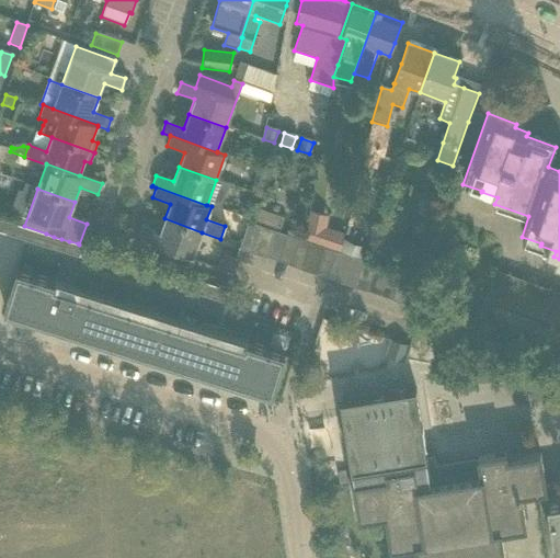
[(432,195),(418,200),(416,215),(427,224),(442,218),(443,204),(432,195)]
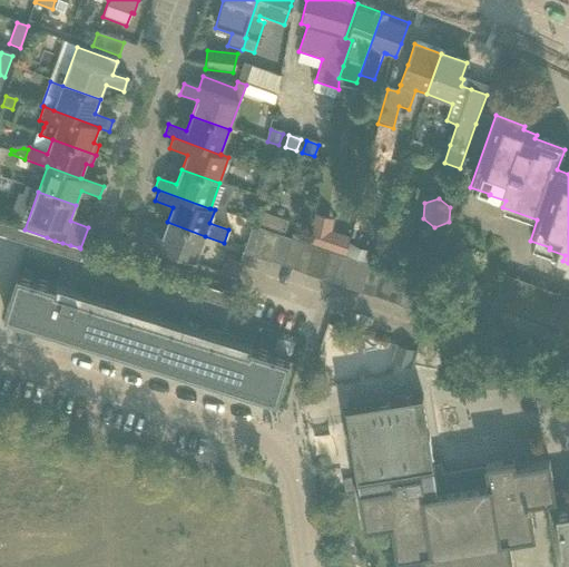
[(261,213),(256,227),(284,236),(288,223),(261,213)]
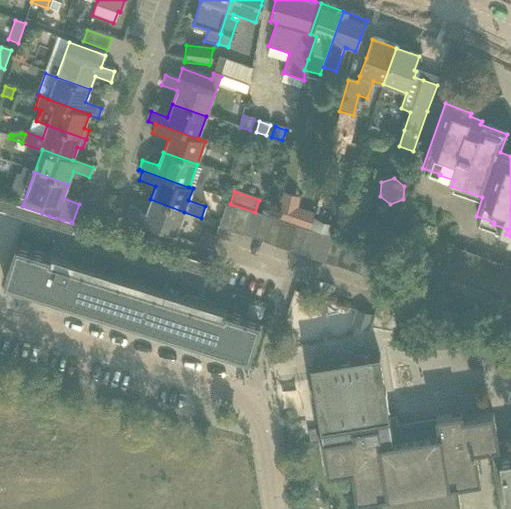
[(283,194),(278,221),(284,223),(296,227),(308,231),(309,231),(311,212),(296,208),(298,199),(283,194)]
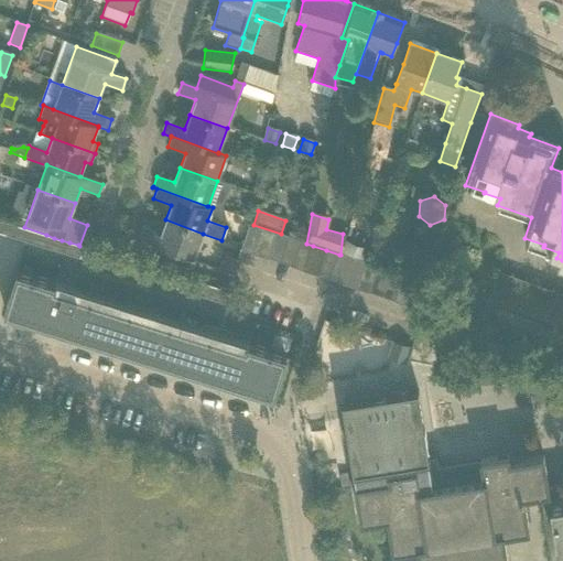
[(194,259),(201,238),(203,234),(165,219),(160,234),(142,227),(139,239),(194,259)]
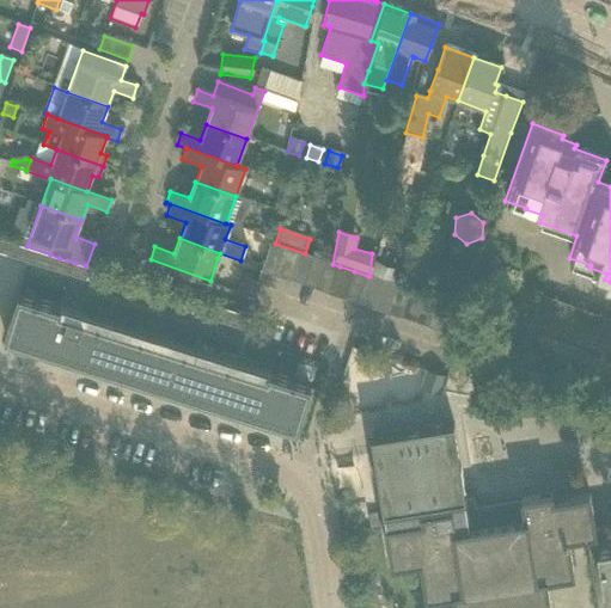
[(90,269),(0,240),(0,255),(25,263),(86,282),(90,269)]
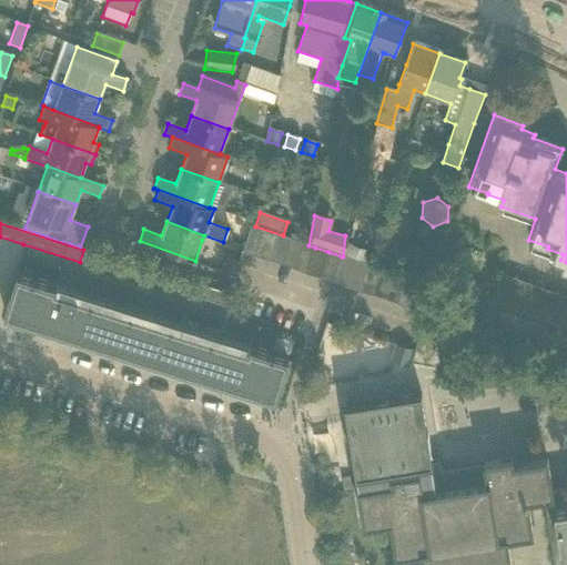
[(254,258),(264,231),(251,226),(242,253),(254,258)]
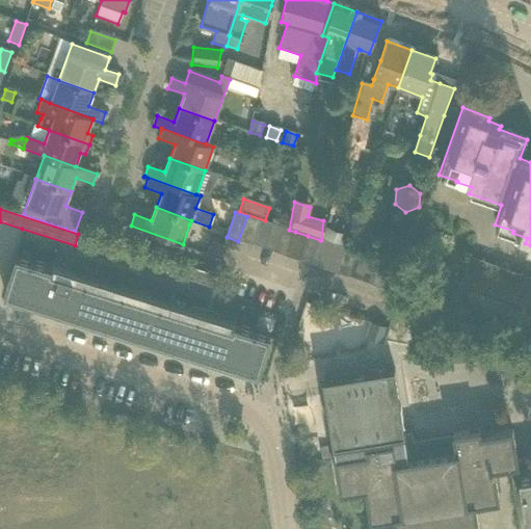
[(250,245),(259,220),(247,216),(238,241),(250,245)]
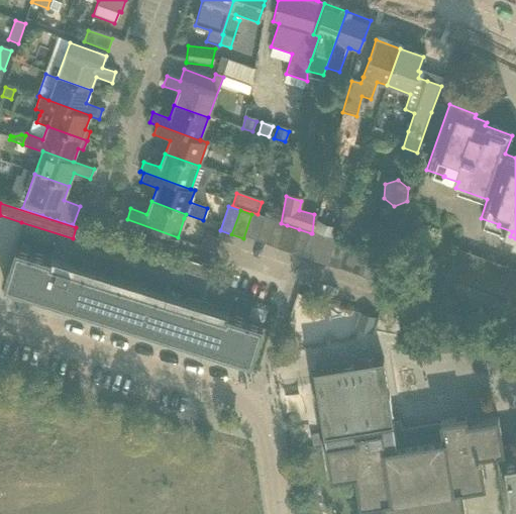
[(255,242),(264,217),(251,214),(243,238),(255,242)]
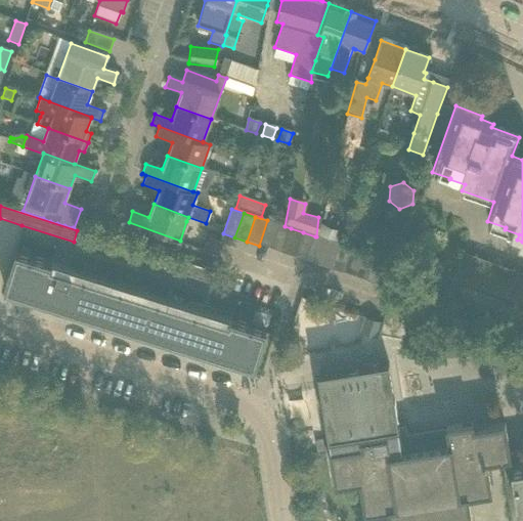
[(270,250),(279,224),(267,220),(259,246),(270,250)]
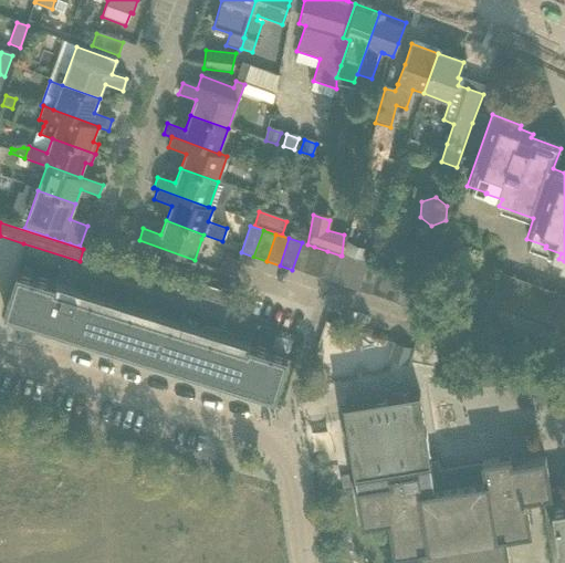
[(305,274),(314,247),(307,244),(302,242),(292,270),(305,274)]
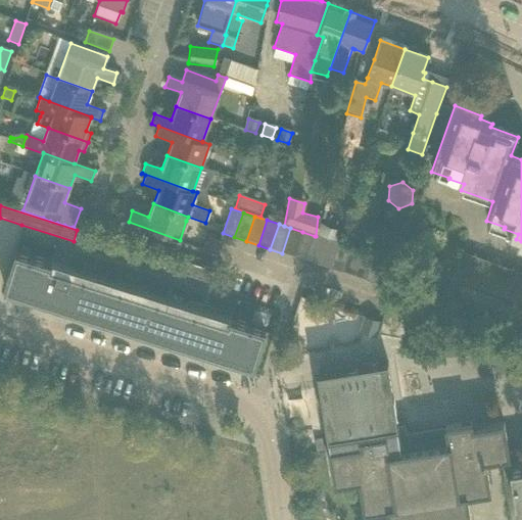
[(294,257),(302,232),(290,228),(282,253),(294,257)]
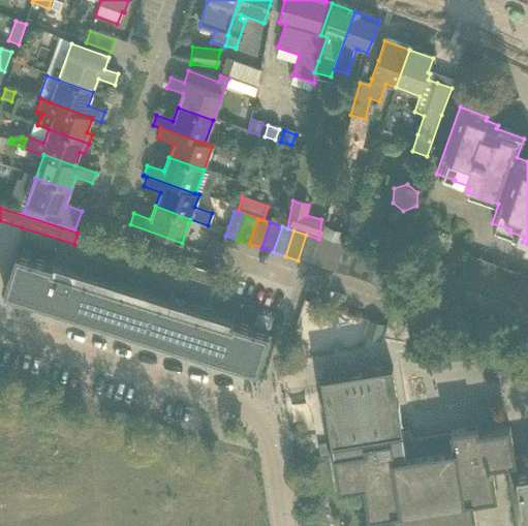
[(310,265),(318,239),(306,235),(298,260),(310,265)]
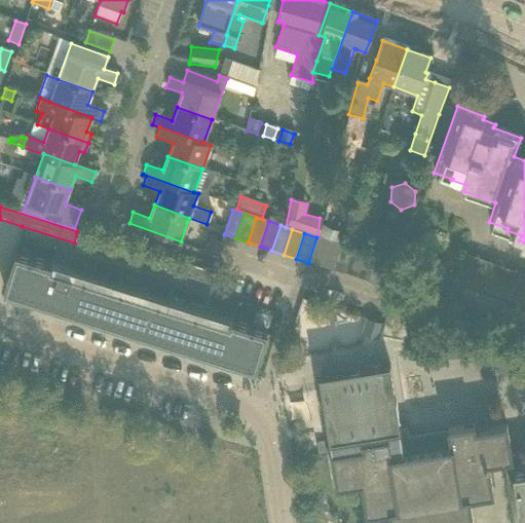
[(320,267),(329,241),(317,237),(316,237),(308,263),(320,267)]
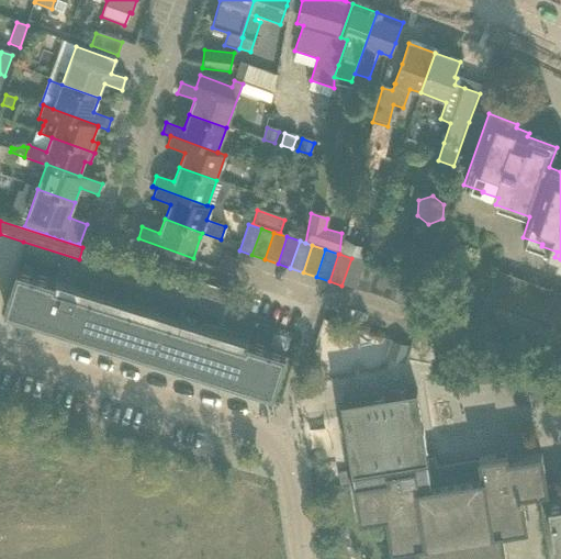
[(355,290),(363,263),(351,258),(341,286),(355,290)]
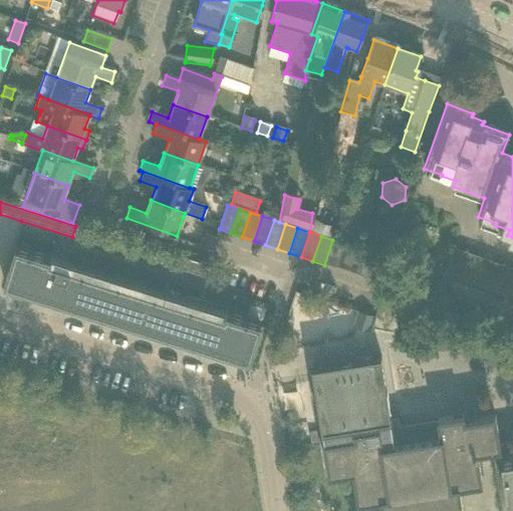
[(336,269),(344,244),(332,240),(324,265),(336,269)]
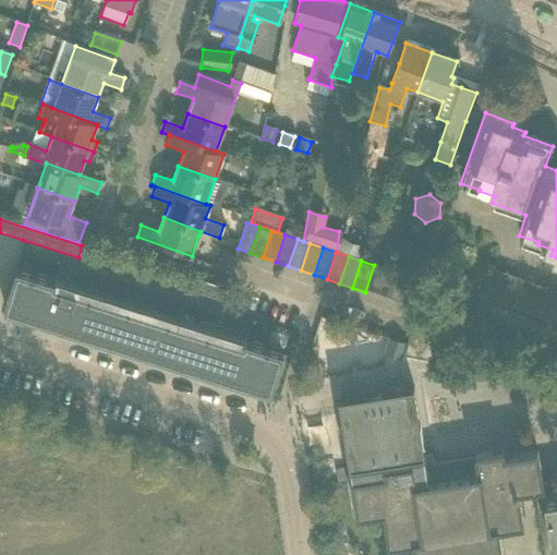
[(377,297),(387,269),(374,265),(365,292),(377,297)]
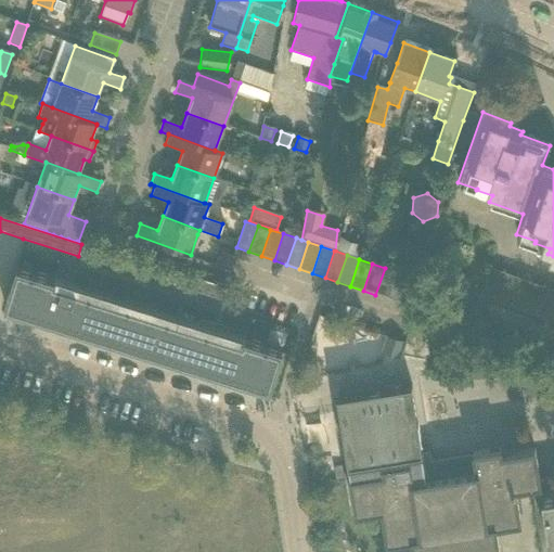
[(388,299),(397,272),(385,268),(375,295),(388,299)]
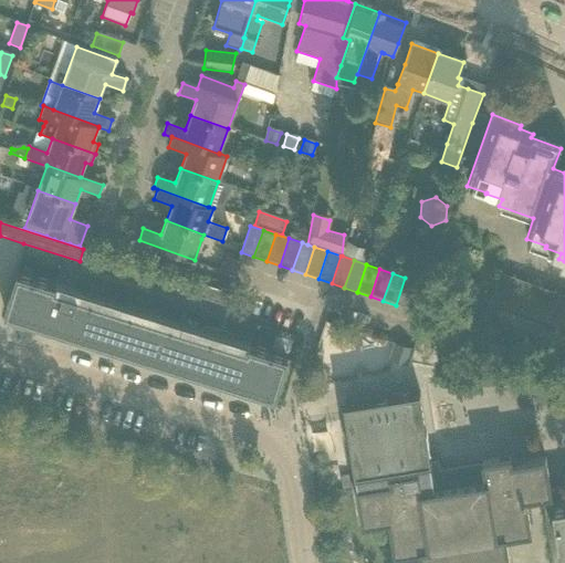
[(501,309),(512,278),(500,273),(499,273),(488,304),(495,306),(501,309)]
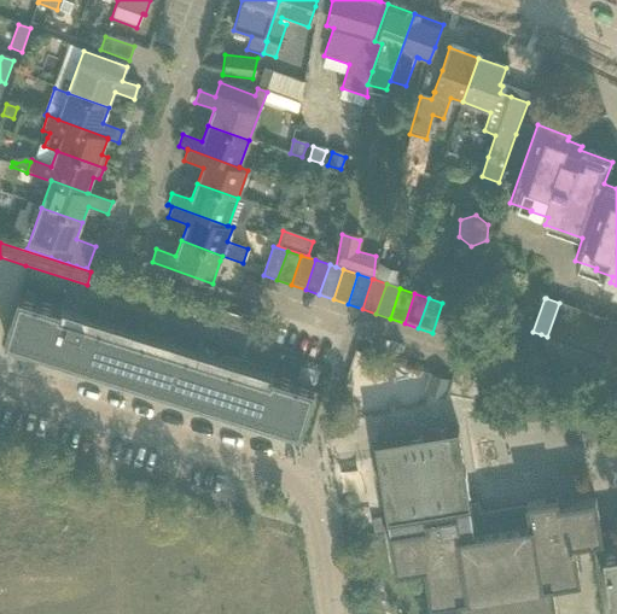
[(176,354),(59,316),(62,313),(18,299),(4,343),(24,350),(25,344),(38,346),(35,352),(47,357),(69,363),(86,369),(88,360),(99,363),(97,372),(129,382),(133,374),(144,376),(140,386),(174,396),(176,387),(187,391),(185,399),(217,410),(220,401),(231,404),(228,414),(268,426),(269,420),(280,424),(279,430),(300,436),(313,391),(269,378),(268,382),(176,354)]
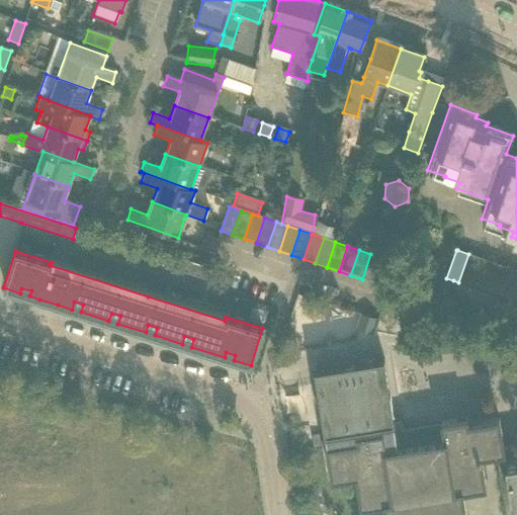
[(374,283),(382,258),(370,254),(362,279),(374,283)]
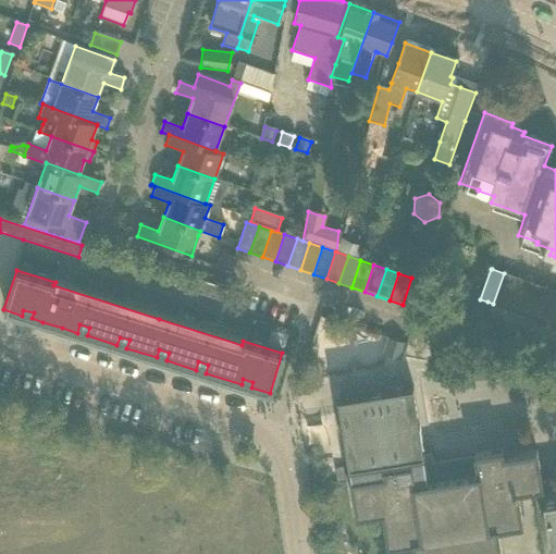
[(507,309),(518,279),(504,273),(493,304),(503,308),(507,309)]
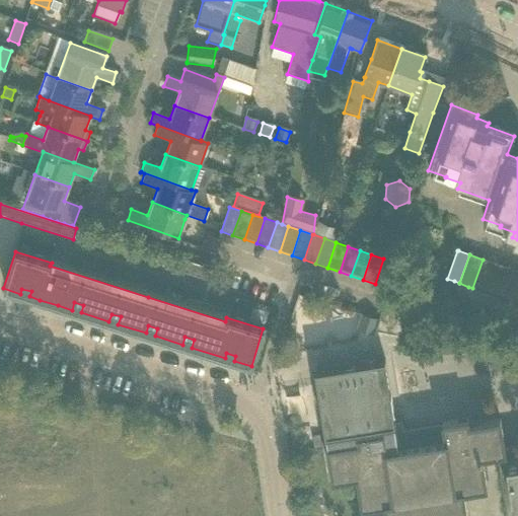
[(395,263),(383,259),(375,284),(387,288),(395,263)]
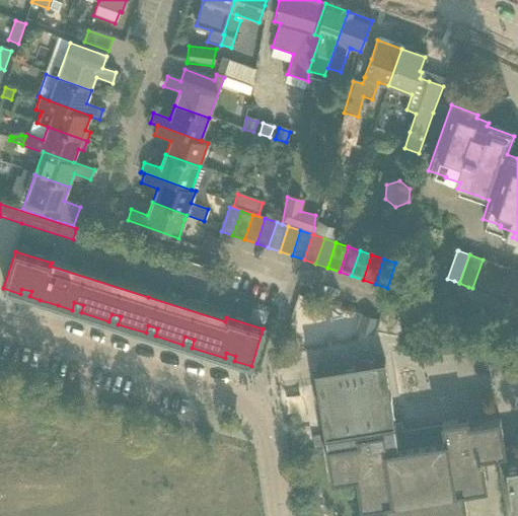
[(485,292),(495,264),(483,260),(472,288),(482,291),(485,292)]
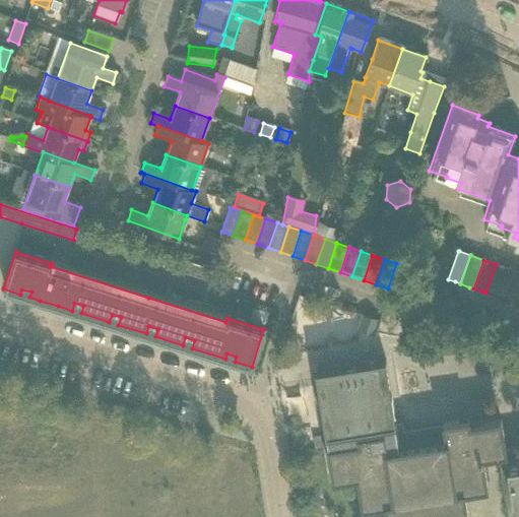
[(499,298),(509,269),(496,264),(485,293),(494,296),(499,298)]
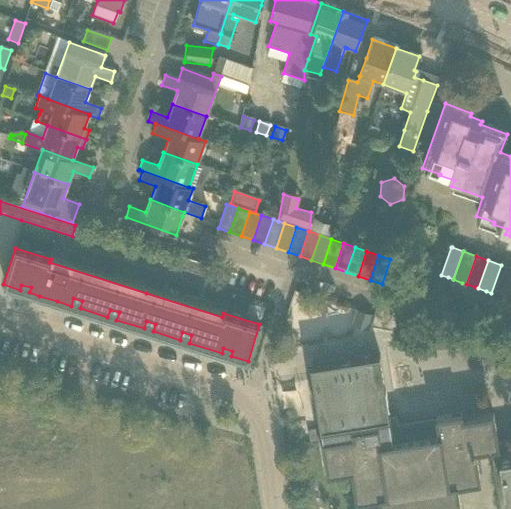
[(503,297),(510,275),(510,268),(501,265),(491,293),(499,296),(503,297)]
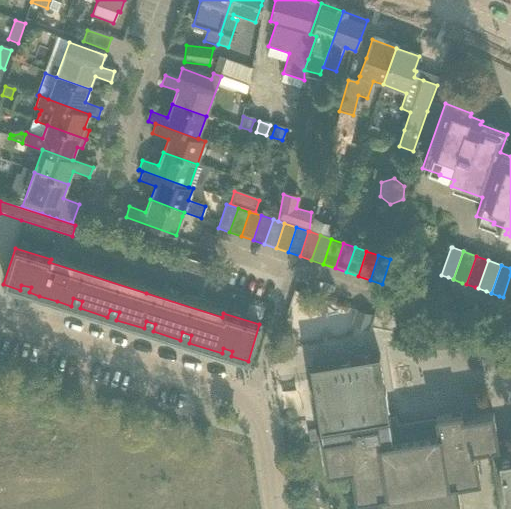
[(381,290),(377,302),(401,309),(405,297),(381,290)]
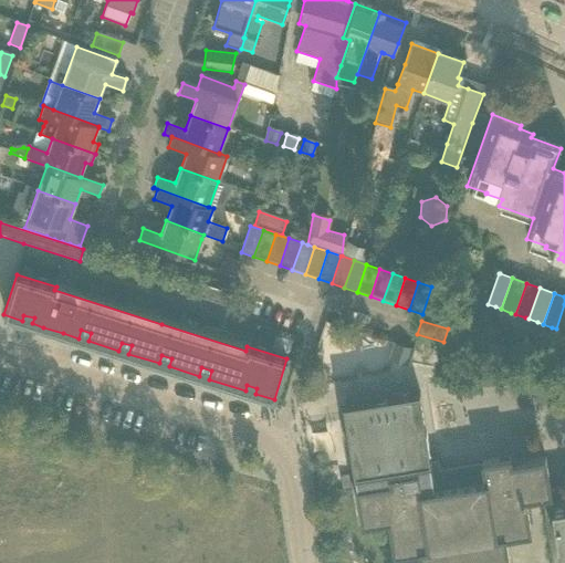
[(437,366),(443,342),(417,334),(409,362),(437,366)]
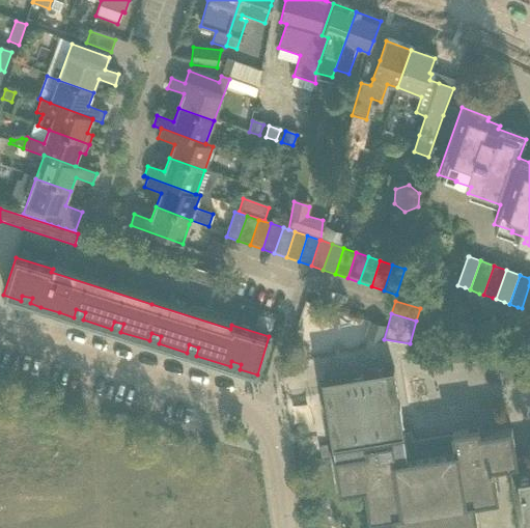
[(386,329),(369,324),(364,338),(381,343),(383,339),(386,329)]
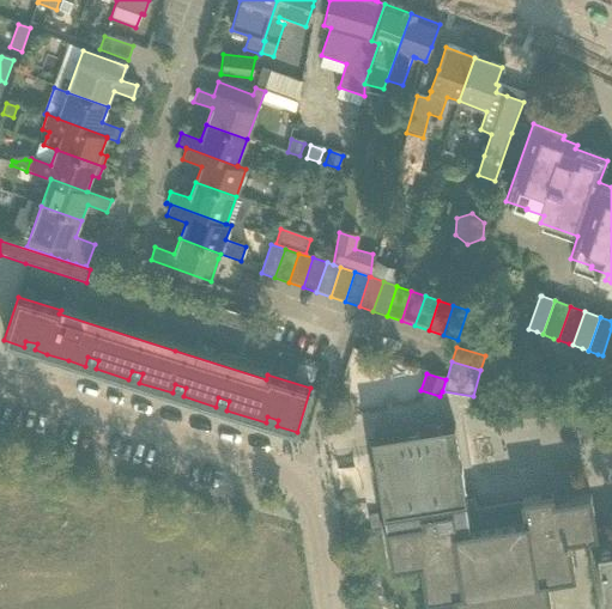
[(595,536),(594,528),(589,497),(540,505),(539,498),(521,501),(522,506),(467,515),(453,426),(371,439),(383,515),(385,515),(387,529),(386,529),(392,568),(420,564),(426,601),(454,596),(455,608),(551,608),(546,582),(574,577),(568,541),(595,536)]
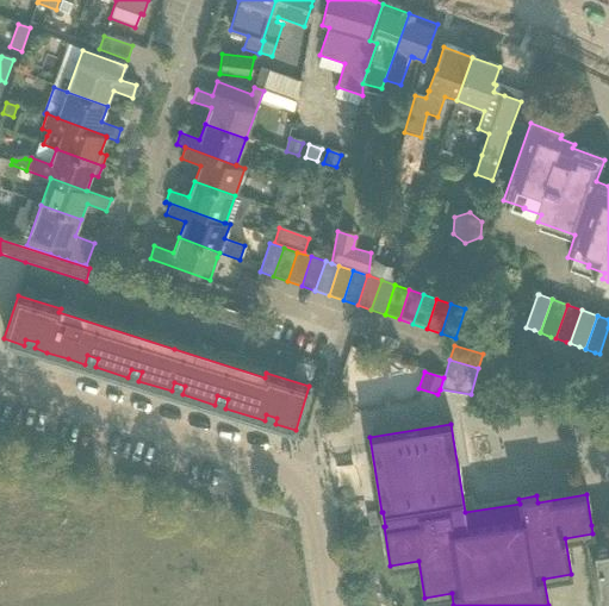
[(608,547),(594,550),(603,605),(608,605),(608,547)]
